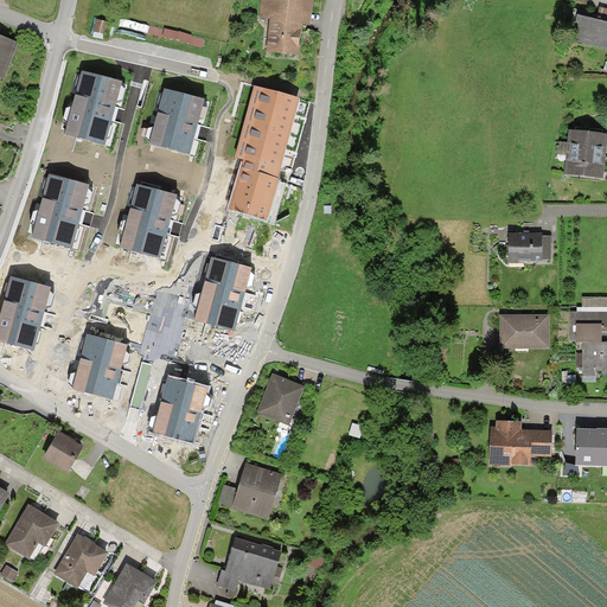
[(262,0),(261,17),(270,18),(268,53),(300,55),(302,29),(302,24),(311,24),(312,0),(262,0)]
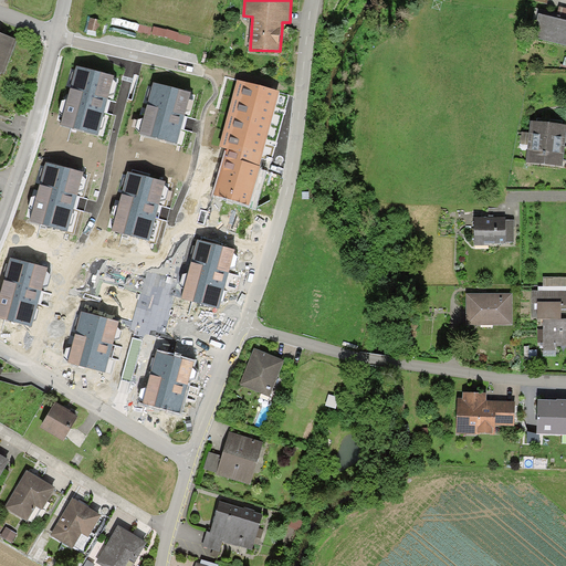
[(565,46),(565,9),(542,2),(532,39),(565,46)]
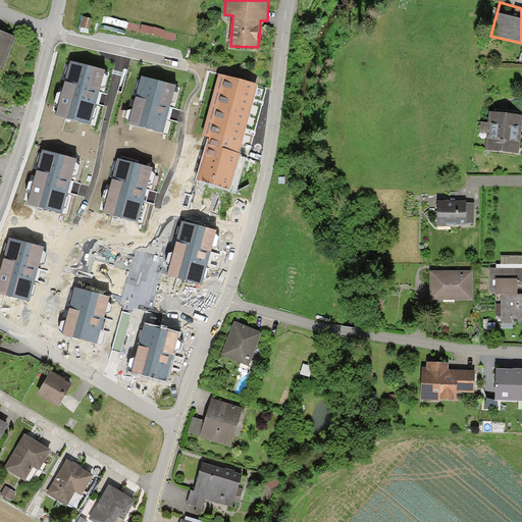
[(94,19),(84,16),(81,28),(91,31),(94,19)]
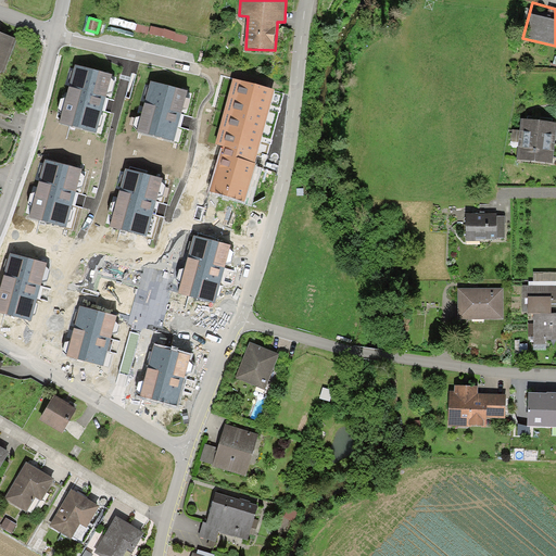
[(138,24),(136,33),(187,43),(189,35),(138,24)]
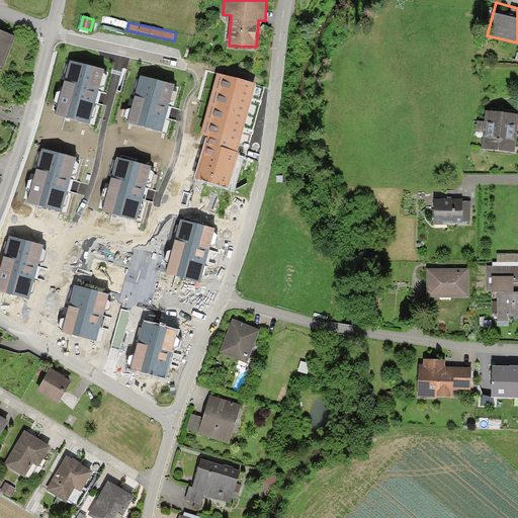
[(0,29),(0,66),(5,69),(17,36),(0,29)]
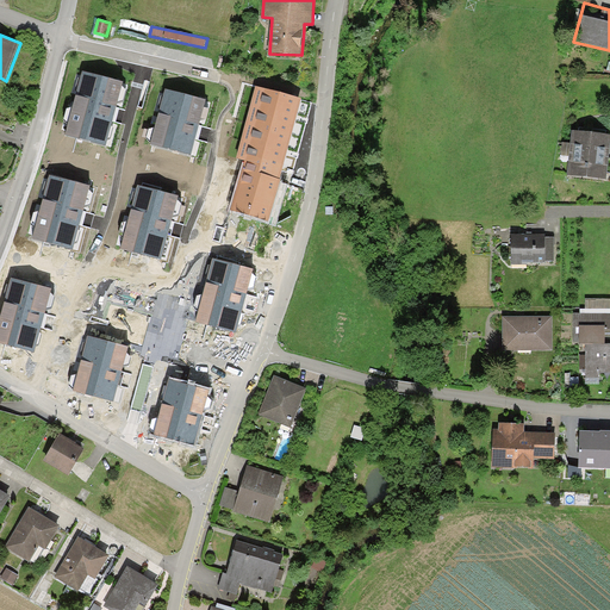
[(82,70),(72,107),(67,109),(64,120),(68,124),(64,135),(107,147),(116,114),(118,104),(124,101),(126,89),(123,86),(124,81),(82,70)]
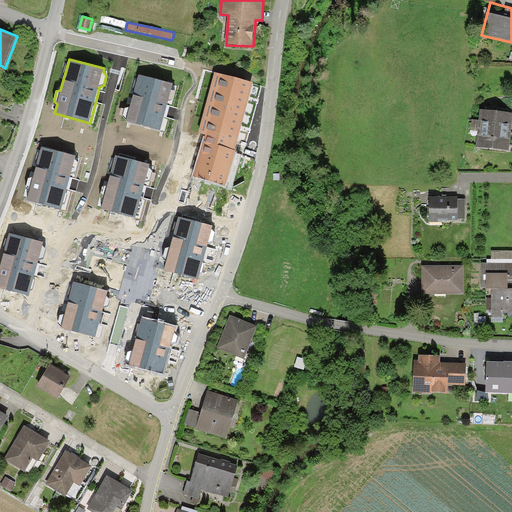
[(174,83),(139,74),(130,107),(125,108),(123,116),(126,119),(126,121),(161,131),(166,111),(174,83)]
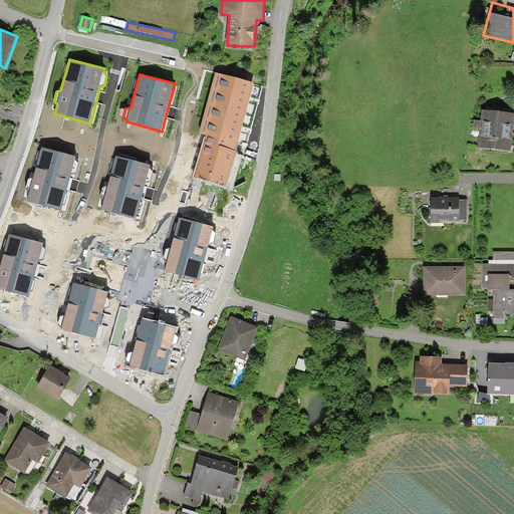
[(253,84),(214,74),(199,134),(207,136),(222,139),(219,146),(235,151),(240,140),(243,125),(247,111),(251,95),(253,84)]
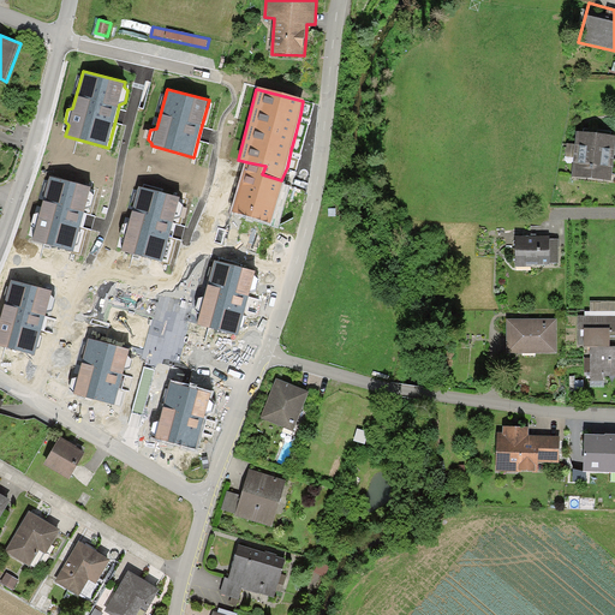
[(614,137),(575,133),(574,145),(567,144),(566,157),(573,159),(572,178),(610,181),(614,137)]
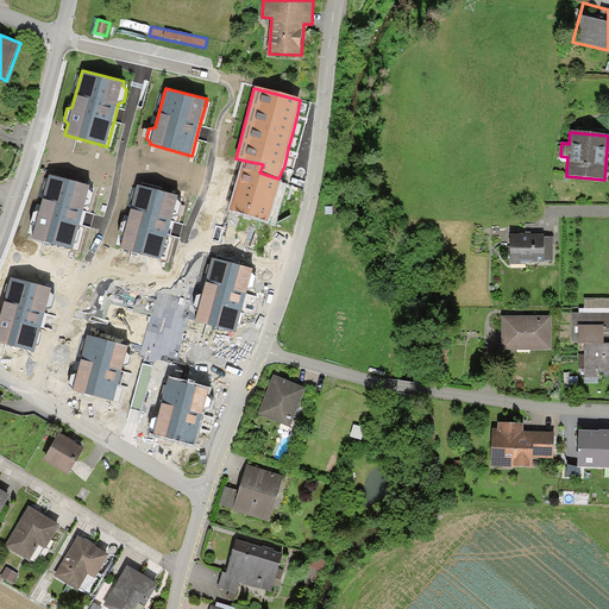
[(263,164),(245,161),(231,209),(268,220),(274,200),(280,180),(278,179),(259,173),(263,164)]
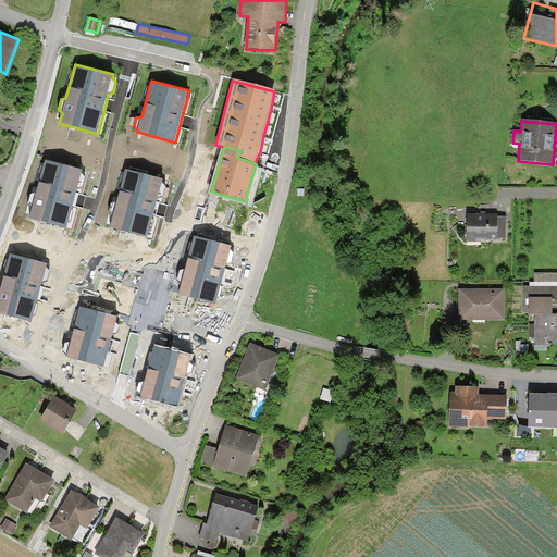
[(46,159),(36,193),(31,194),(28,205),(32,208),(29,218),(66,227),(74,199),(77,187),(84,186),(85,177),(82,173),(83,170),(46,159)]
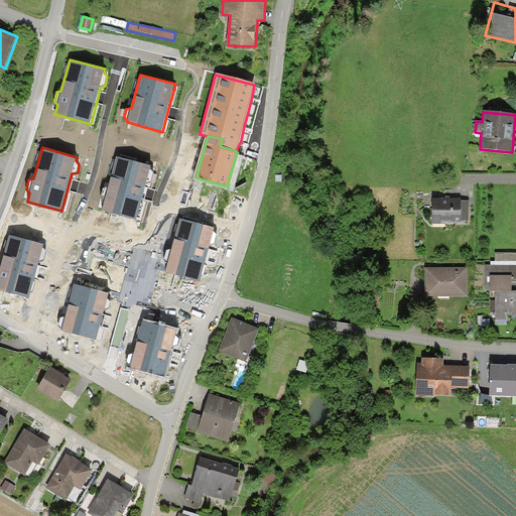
[(117,156),(108,187),(103,188),(101,199),(104,202),(102,211),(137,220),(144,194),(146,182),(152,181),(154,172),(150,169),(151,165),(117,156)]
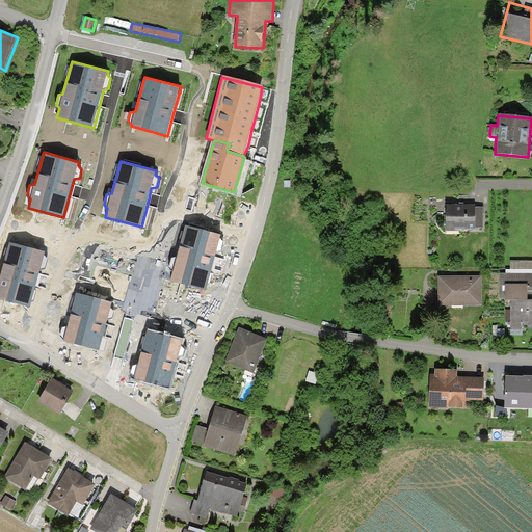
[(461,205),(446,205),(446,232),(460,231),(460,230),(475,230),(475,227),(475,208),(475,205),(461,205)]
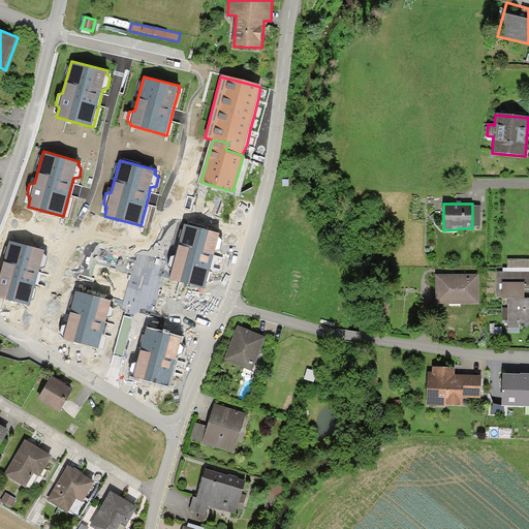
[(480,207),(472,207),(472,225),(480,225),(480,207)]
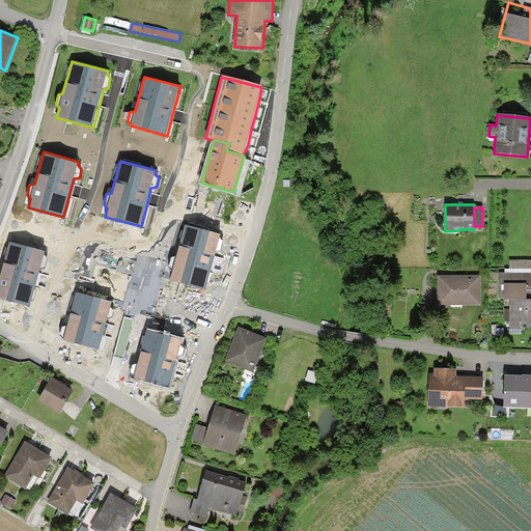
[(186,225),(176,256),(171,257),(169,268),(172,272),(170,280),(206,290),(214,262),(216,252),(222,251),(224,242),(220,238),(221,234),(186,225)]
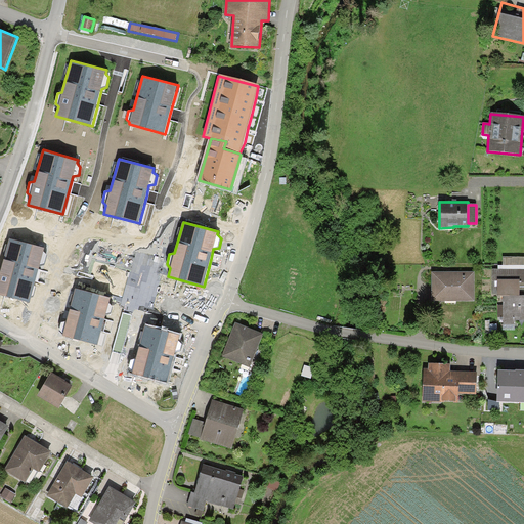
[(9,237),(1,269),(0,269),(0,294),(30,302),(37,275),(40,265),(45,263),(47,255),(44,251),(45,248),(9,237)]
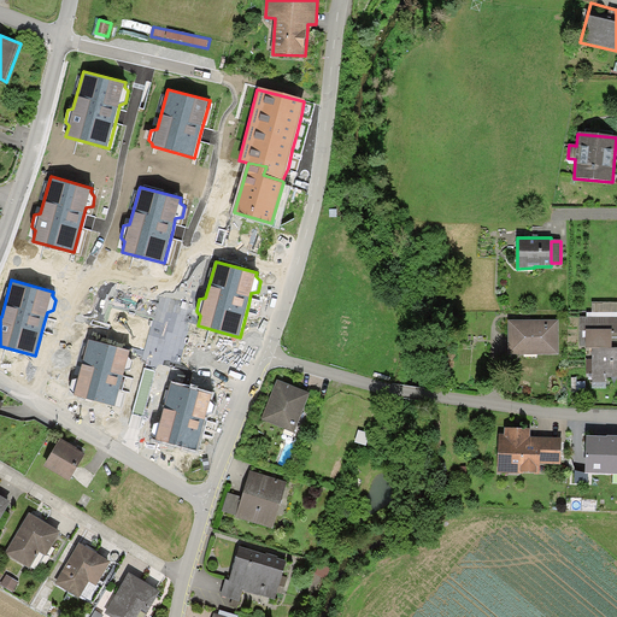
[(616,317),(580,317),(580,348),(593,348),(593,382),(609,382),(609,377),(616,377),(616,350),(612,350),(612,346),(612,338),(616,338),(616,317)]
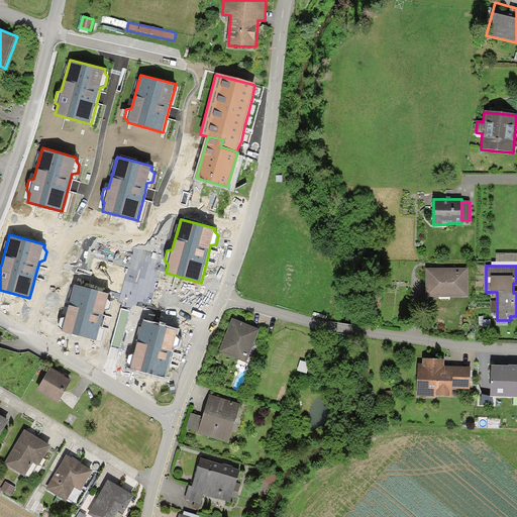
[(443,269),(426,269),(426,298),(468,297),(468,268),(443,269)]
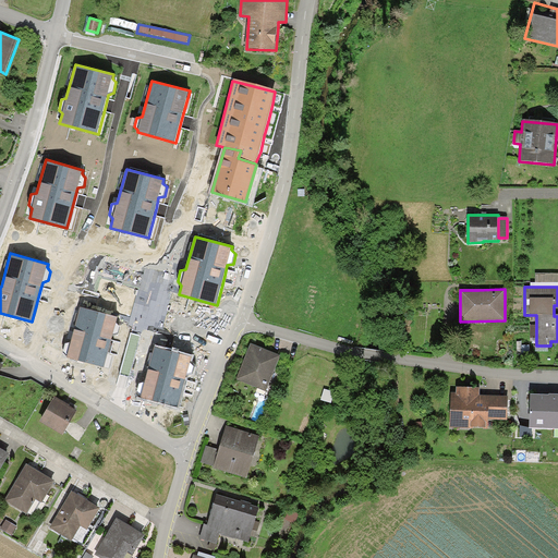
[(80,307),(71,342),(65,343),(63,351),(68,355),(67,358),(105,367),(113,334),(119,332),(120,326),(117,323),(118,317),(94,311),(80,307)]
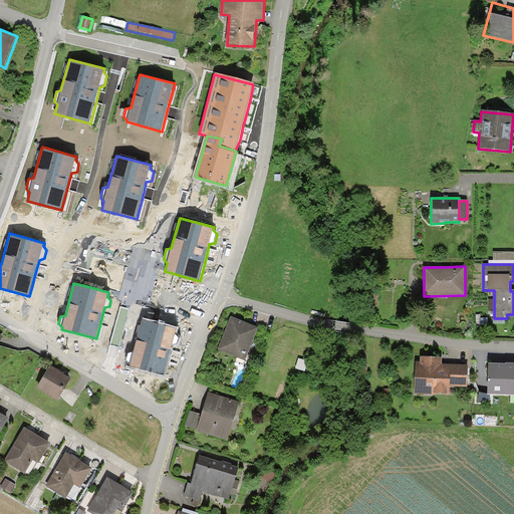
[(120,308),(110,343),(119,345),(130,310),(120,308)]
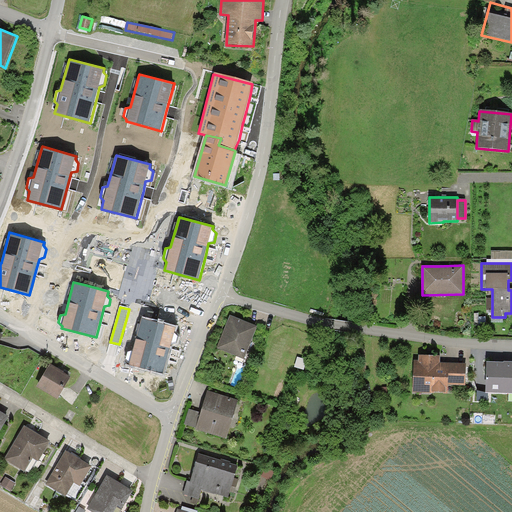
[(257,327),(232,317),(227,329),(219,348),(244,359),(257,327)]
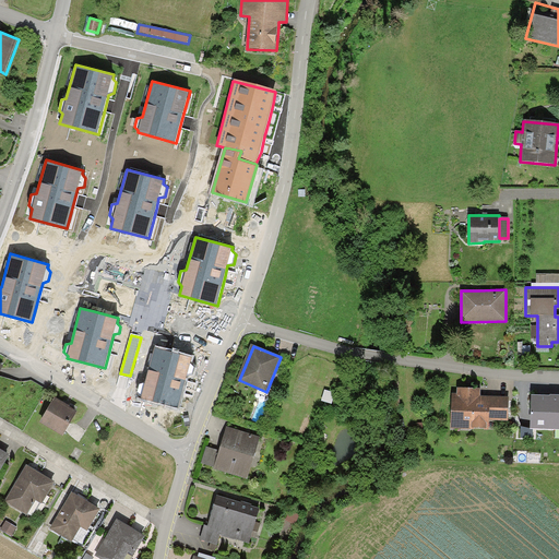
[(154,347),(144,383),(140,384),(138,392),(141,395),(141,397),(178,408),(187,375),(192,373),(194,367),(190,363),(192,358),(167,352),(154,347)]
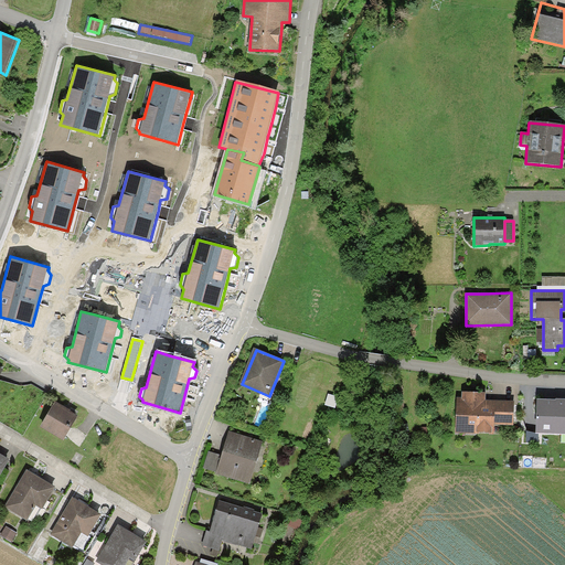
[(462,401),(457,400),(456,434),(496,435),(496,425),(514,426),(514,402),(486,401),(487,394),(462,393),(462,401)]
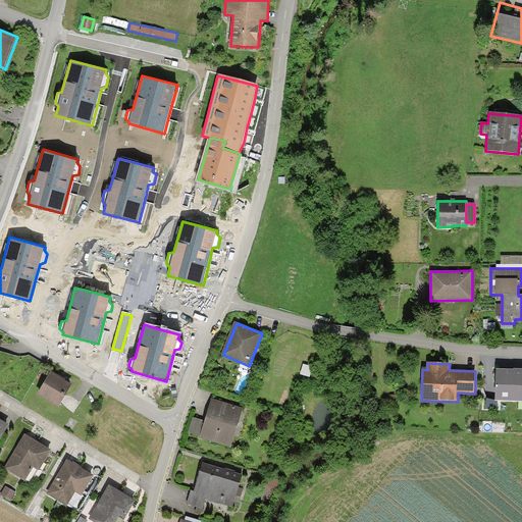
[(521,367),(497,366),(496,397),(487,396),(486,407),(498,407),(499,399),(521,399),(521,367)]
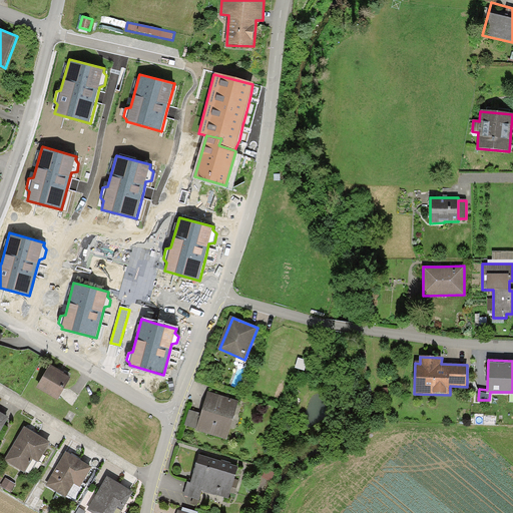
[(70,378),(51,366),(37,388),(57,400),(70,378)]
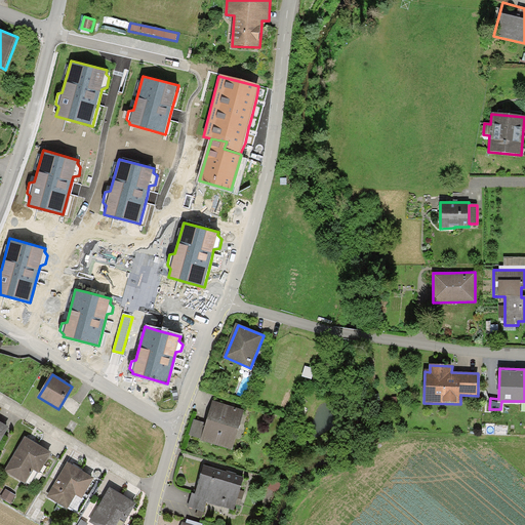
[(244,410),(212,401),(205,423),(194,419),(189,436),(232,449),(244,410)]
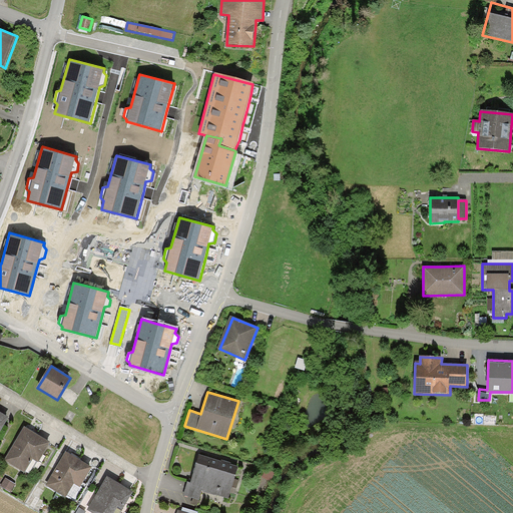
[(0,412),(0,432),(9,418),(0,412)]
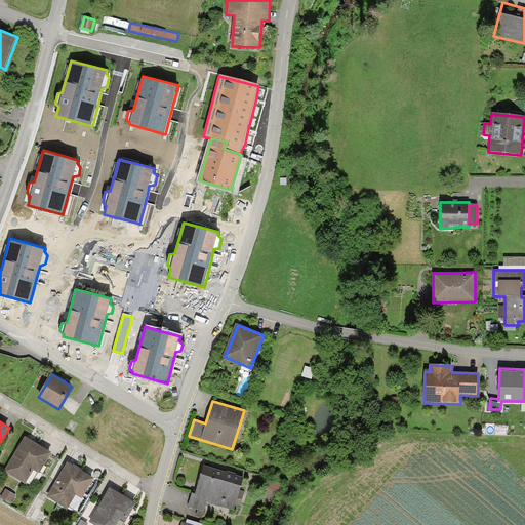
[(51,453),(26,438),(7,471),(26,481),(33,469),(40,473),(51,453)]
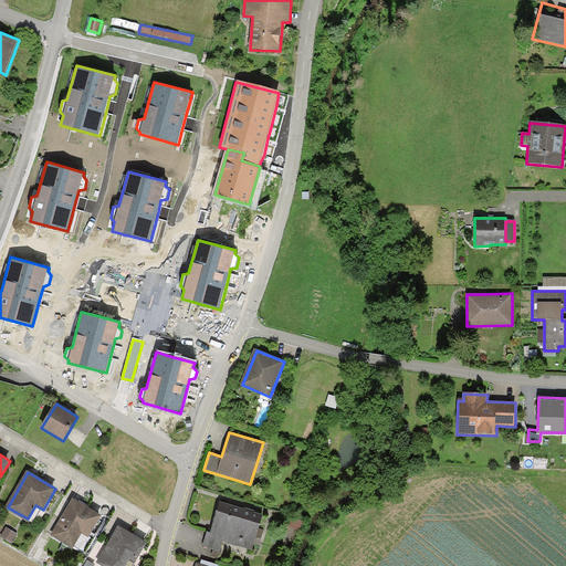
[(84,506),(73,500),(51,536),(72,549),(82,534),(87,537),(101,516),(84,506)]
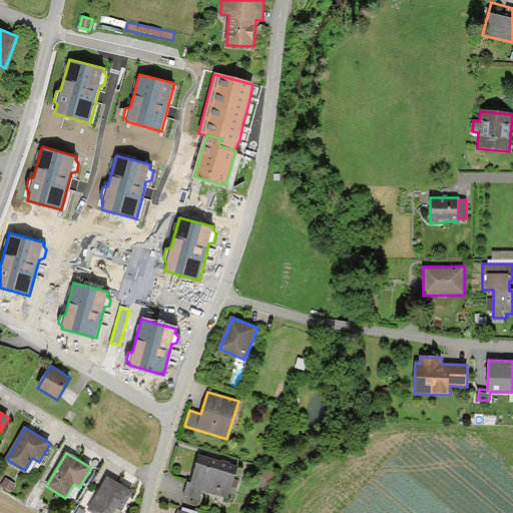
[(225,463),(198,455),(190,482),(187,482),(182,496),(199,501),(202,491),(228,500),(231,493),(234,494),(239,480),(235,479),(238,467),(225,463)]
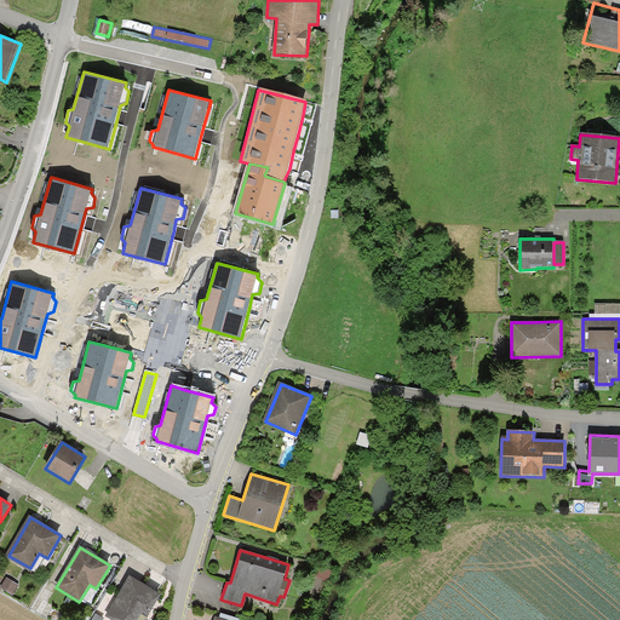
[(160,596),(128,578),(105,616),(112,619),(136,619),(142,613),(148,616),(160,596)]
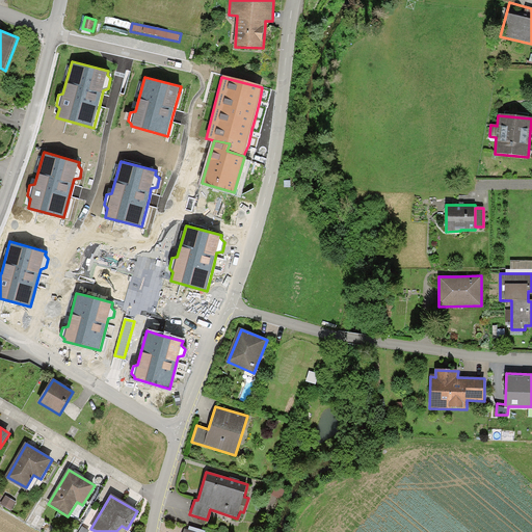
[(4,500),(1,506),(9,510),(12,504),(4,500)]
